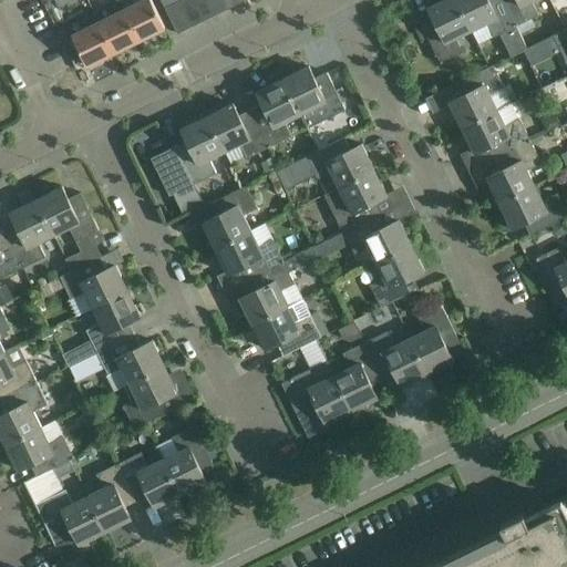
[(144,0),(124,10),(140,41),(165,29),(151,0),(144,0)]
